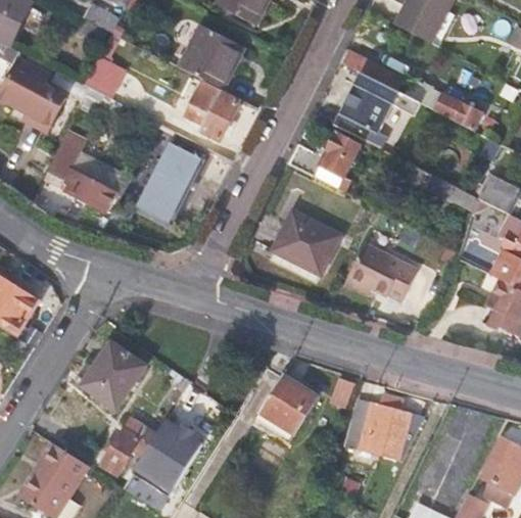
[(0,0),(0,42),(4,45),(26,4),(17,0),(0,0)]
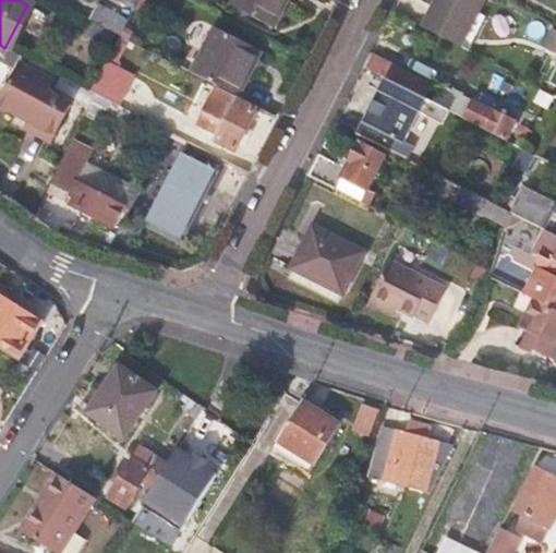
[(231,0),(228,5),(270,26),(283,0),(231,0)]
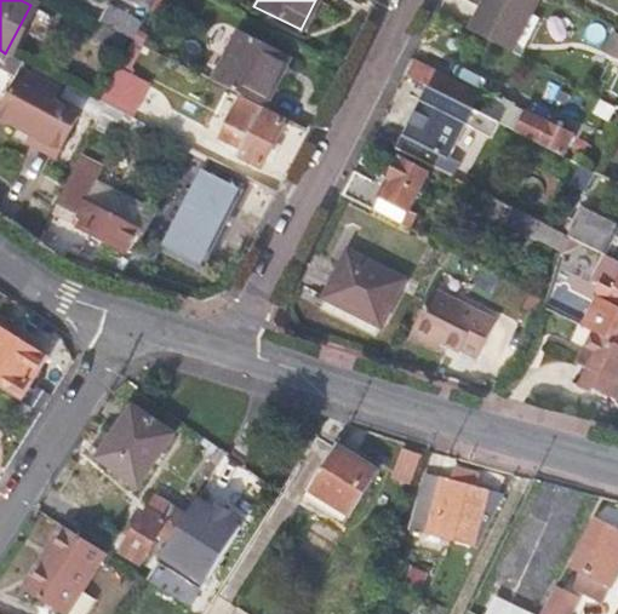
[(473,0),(461,24),(503,46),(526,0),(473,0)]
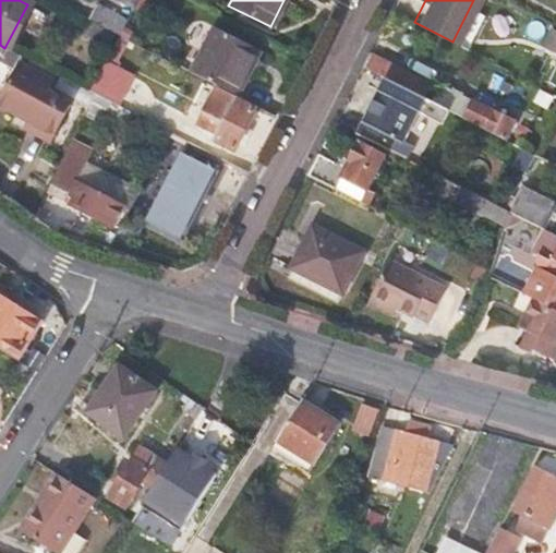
[(101,10),(94,24),(119,36),(125,23),(101,10)]
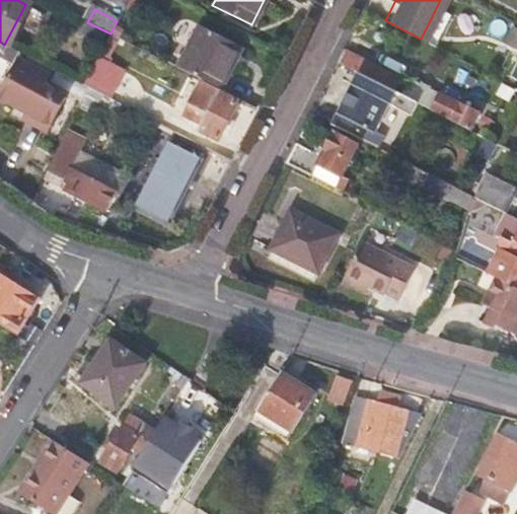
[(197,24),(175,67),(218,89),(240,47),(197,24)]
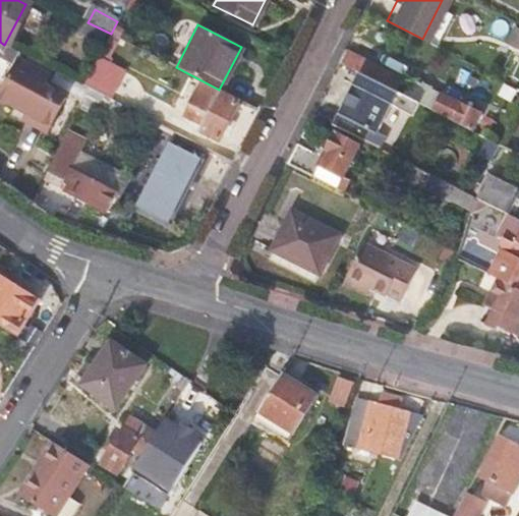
[(0,58),(10,63),(16,50),(4,45),(0,42),(0,58)]
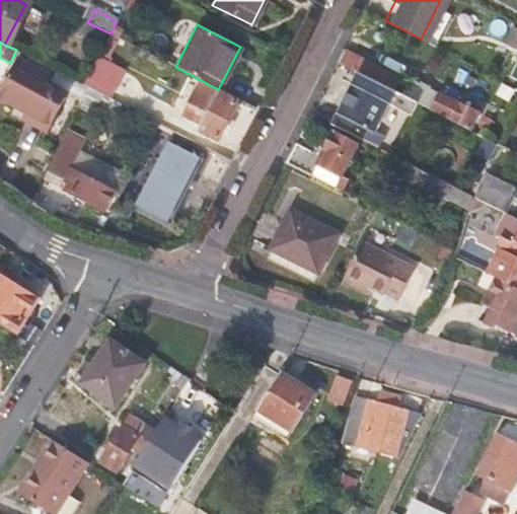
[(400,77),(344,48),(337,61),(359,72),(394,90),(400,77)]
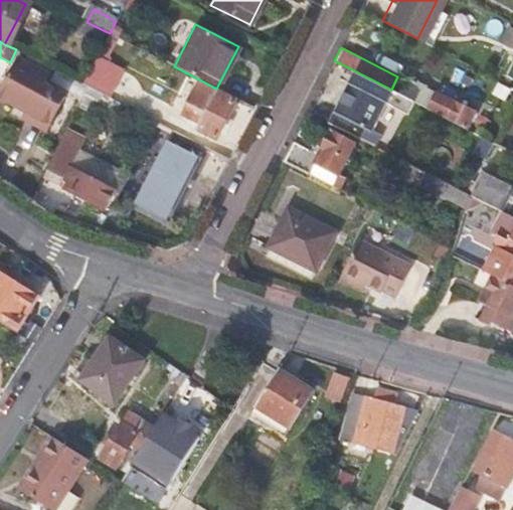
[(47,88),(50,80),(45,77),(48,72),(19,57),(1,92),(29,108),(25,114),(47,126),(63,97),(47,88)]
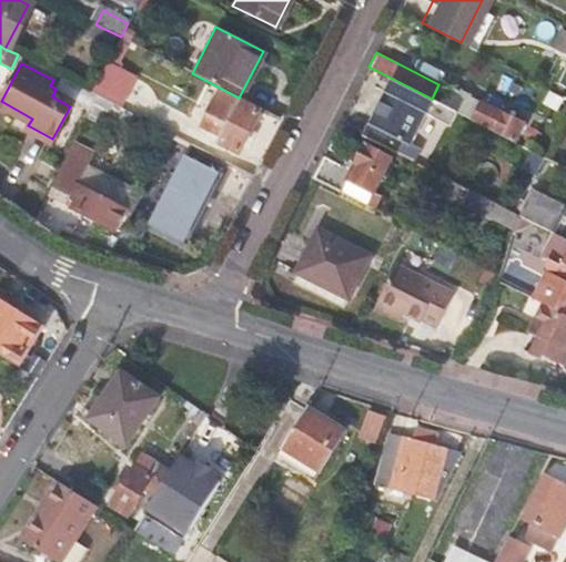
[(91,92),(62,78),(56,89),(90,108),(97,94),(91,92)]
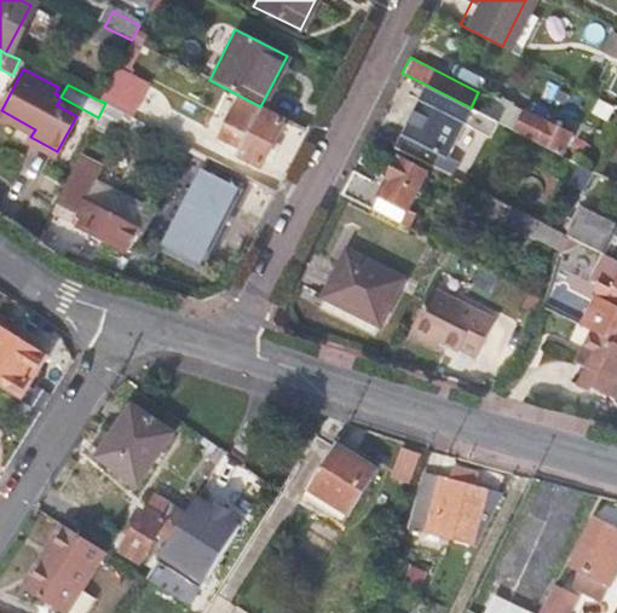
[(119,91),(108,85),(99,100),(105,103),(111,107),(119,91)]
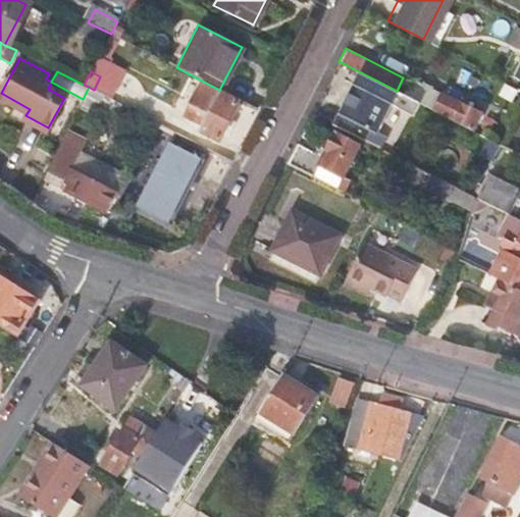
[(370,144),(397,91),(361,72),(334,125),(339,127),(362,140),(370,144)]
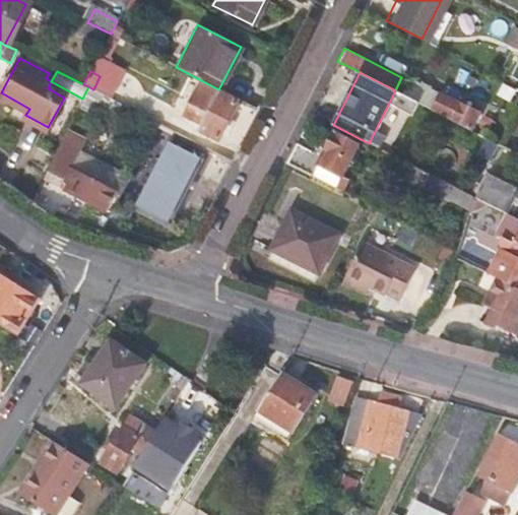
[(406,95),(430,108),(466,126),(474,111),(429,88),(430,86),(425,83),(424,85),(413,80),(406,95)]
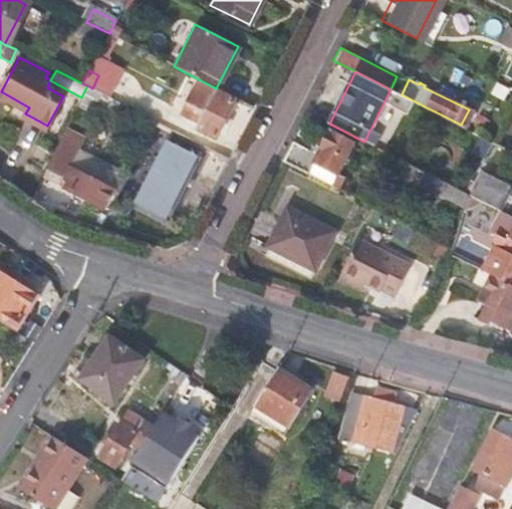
[(197,84),(186,104),(205,113),(200,122),(197,129),(217,139),(234,103),(197,84)]
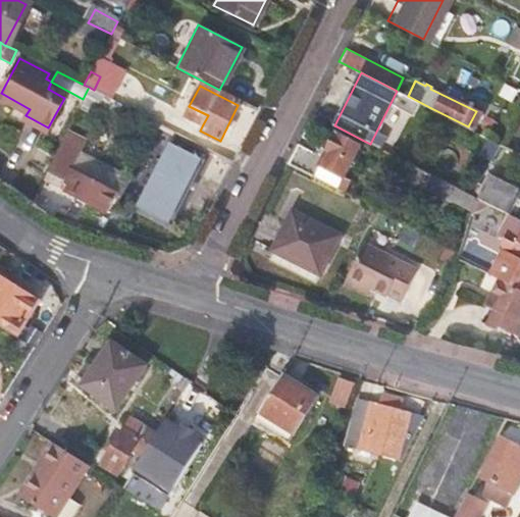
[(89,112),(99,92),(94,90),(89,87),(83,99),(79,107),(89,112)]
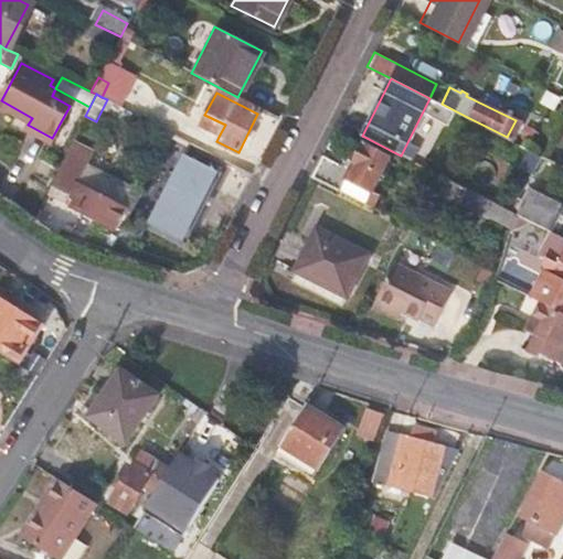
[(225,125),(204,115),(200,125),(220,135),(225,125)]
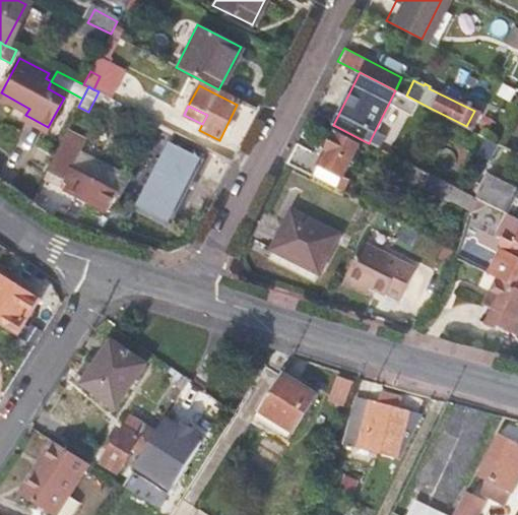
[(323,153),(297,140),(285,163),(342,191),(349,178),(343,174),(361,139),(337,127),(323,153)]
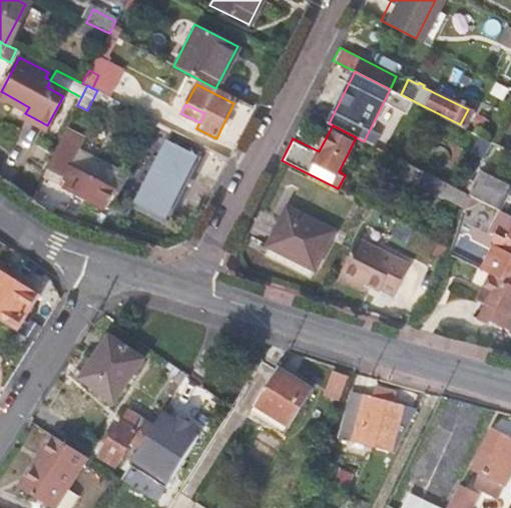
[(60,137),(44,167),(68,179),(64,187),(103,206),(112,187),(71,166),(80,148),(60,137)]
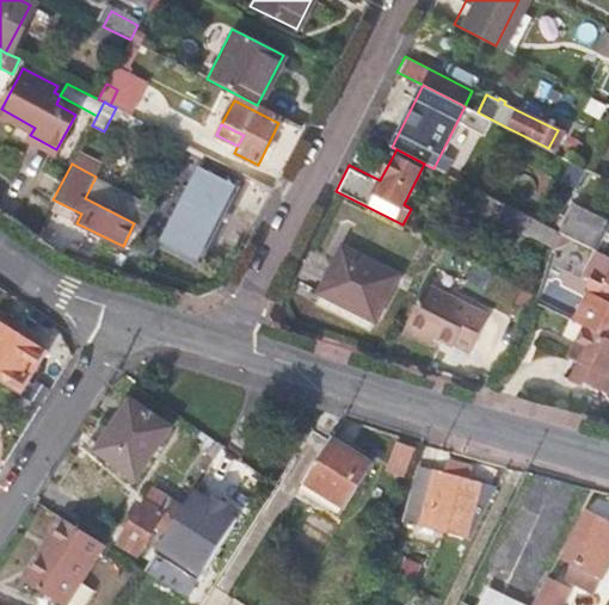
[(191,255),(228,183),(197,167),(159,239),(191,255)]
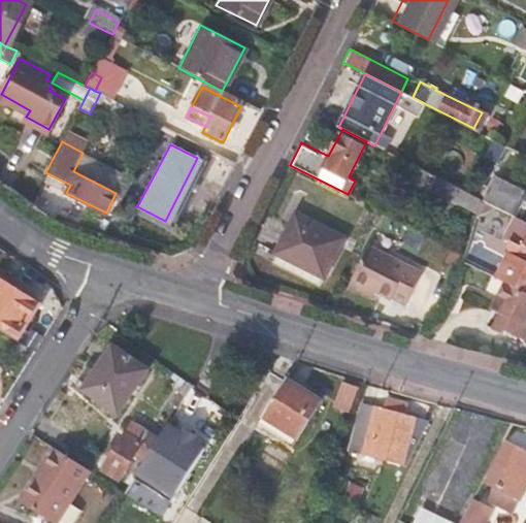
[(479,198),(418,167),(412,180),(474,214),(479,198)]
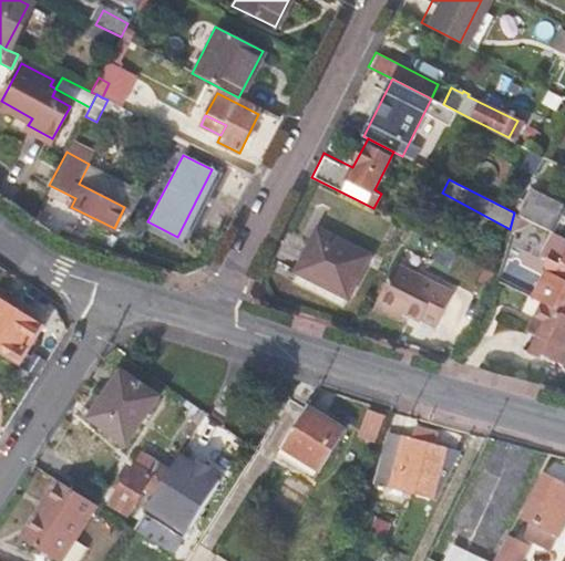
[(514,213),(542,227),(555,203),(524,186),(519,197),(514,213)]
